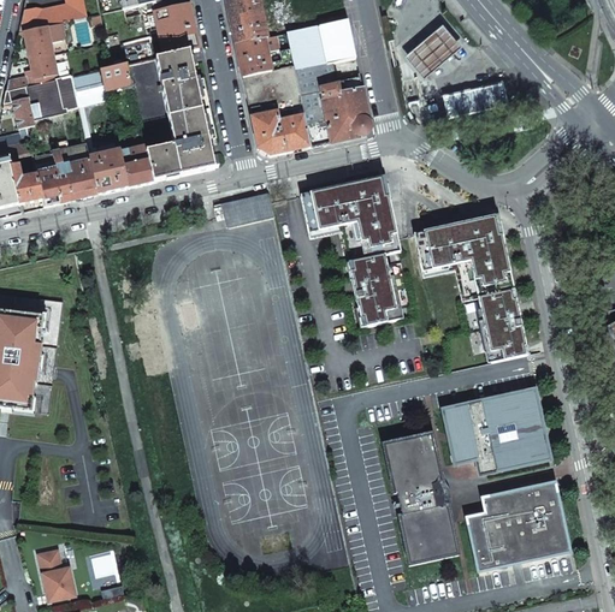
[(65,0),(66,3),(22,12),(18,31),(23,29),(61,22),(86,16),(81,0),(65,0)]
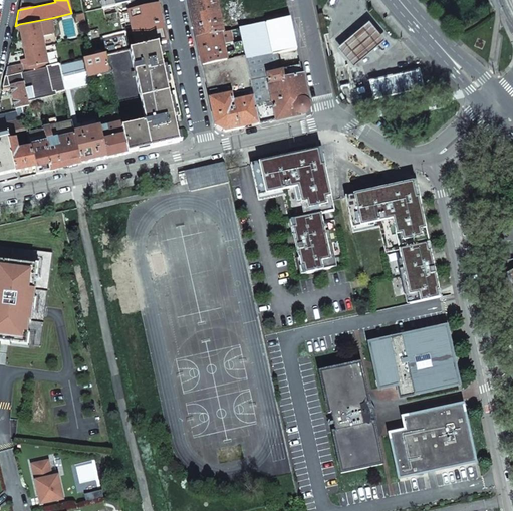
[(126,0),(127,8),(158,2),(157,0),(126,0)]
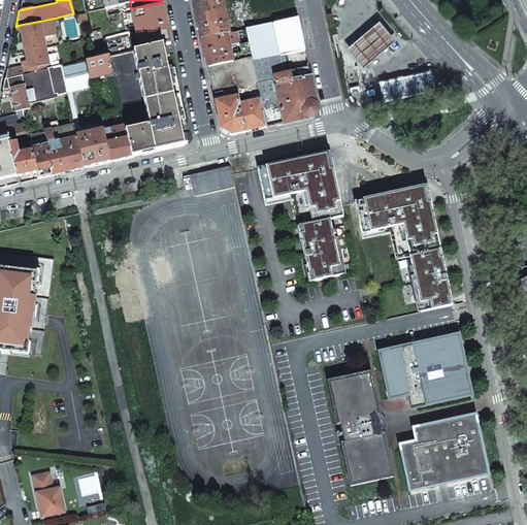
[(193,0),(200,36),(228,30),(223,0),(193,0)]
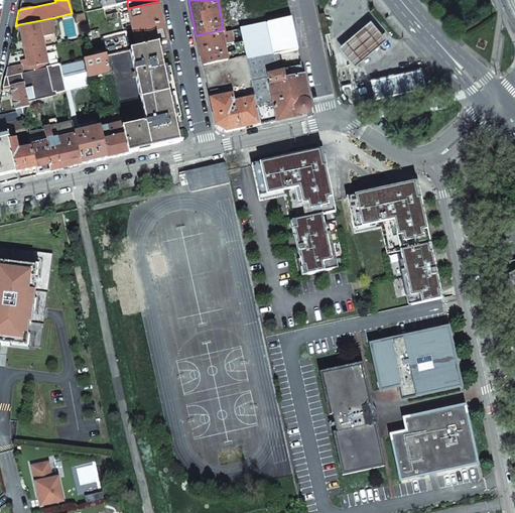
[(131,23),(136,46),(158,41),(166,39),(158,2),(128,8),(128,10),(122,11),(125,24),(131,23)]
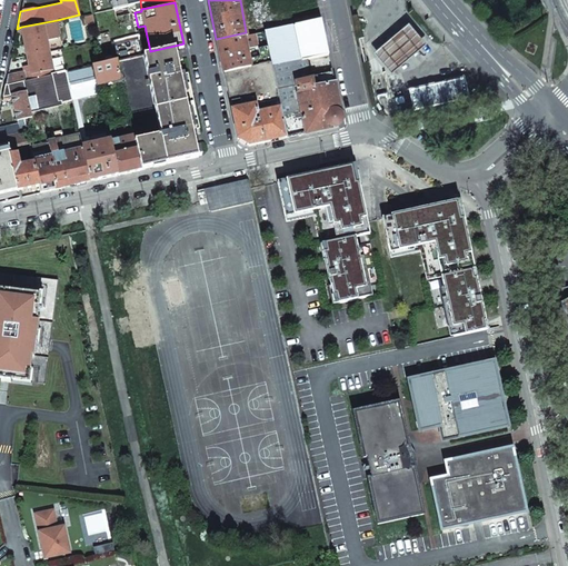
[(93,20),(91,12),(82,13),(83,22),(93,20)]
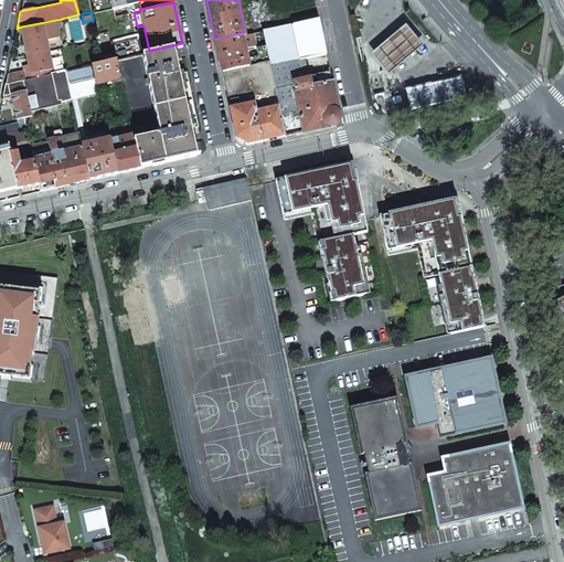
[(318,17),(290,22),(298,57),(322,52),(326,52),(325,49),(319,20),(318,17)]
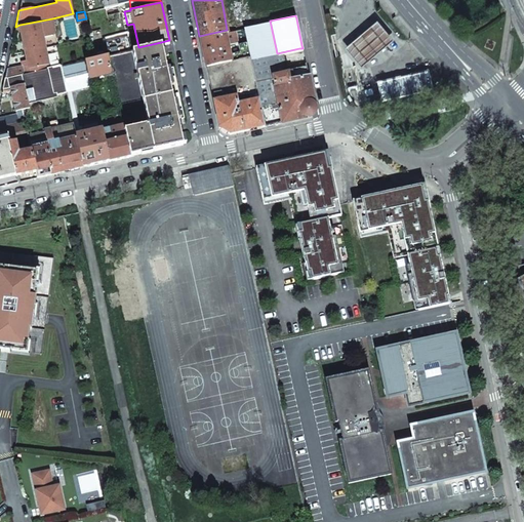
[(22,39),(24,49),(45,45),(43,36),(52,33),(54,30),(52,18),(19,25),(22,39)]
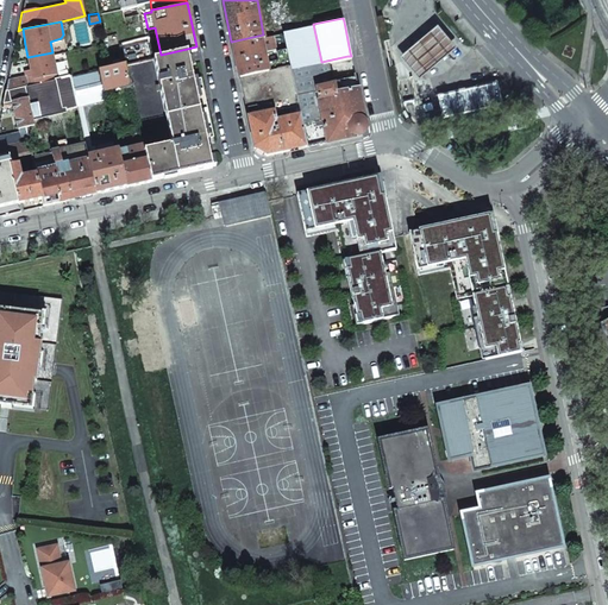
[(436,21),(399,52),(417,75),(453,44),(436,21)]
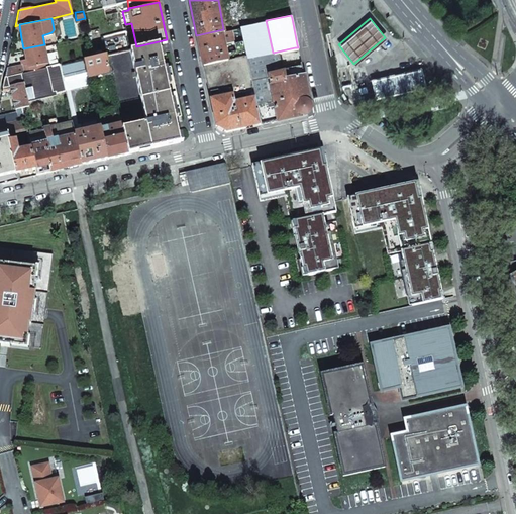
[(245,54),(261,122),(306,112),(308,109),(310,106),(301,63),(281,68),(282,70),(278,71),(273,53),(266,20),(239,26),(242,39),(245,54)]
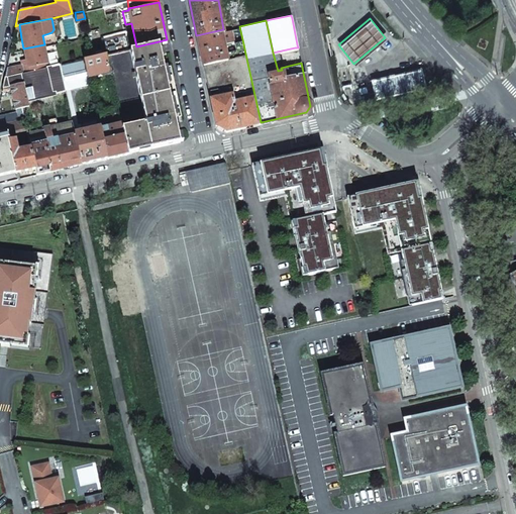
[(245,54),(242,39),(233,41),(235,48),(226,50),(224,41),(233,40),(230,28),(223,29),(196,35),(203,64),(245,54)]
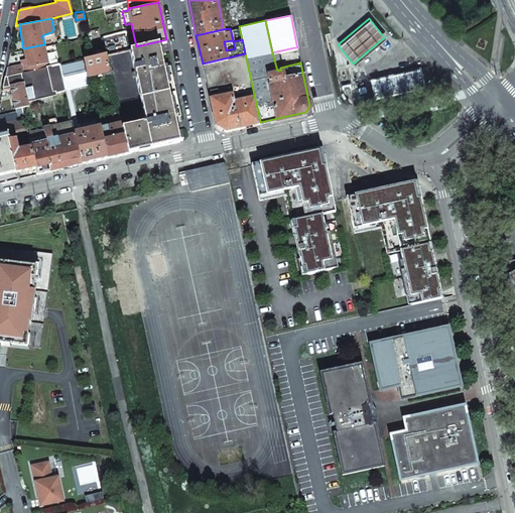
[(121,125),(127,151),(179,140),(158,41),(136,46),(129,47),(144,112),(130,115),(131,123),(121,125)]
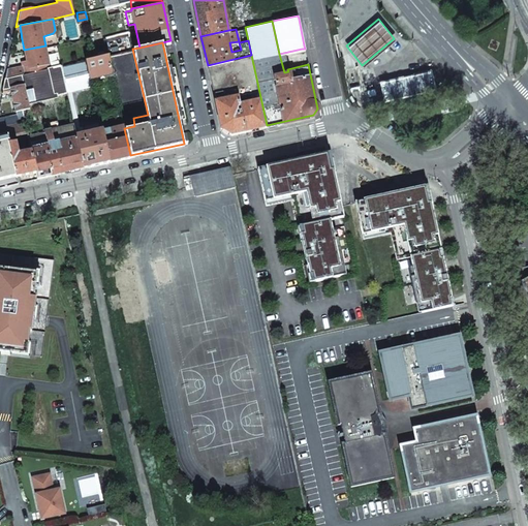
[(51,67),(45,45),(24,50),(26,59),(27,64),(22,64),(6,68),(4,78),(51,67)]
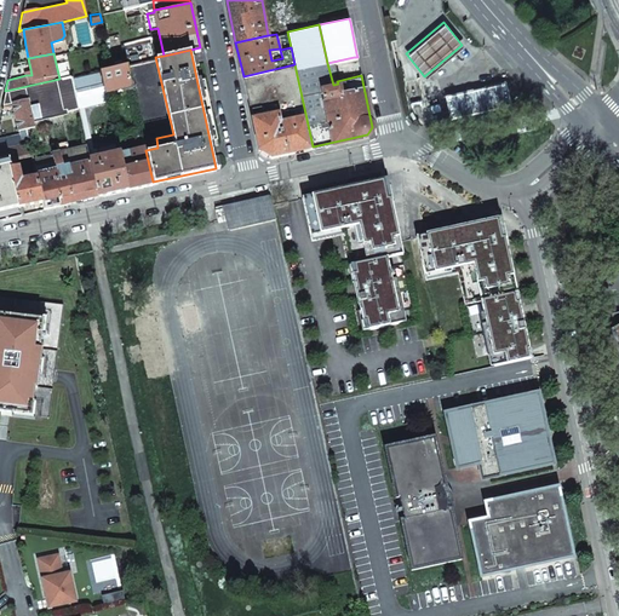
[(144,145),(145,150),(158,148),(156,138),(173,134),(155,57),(126,64),(131,84),(144,145)]
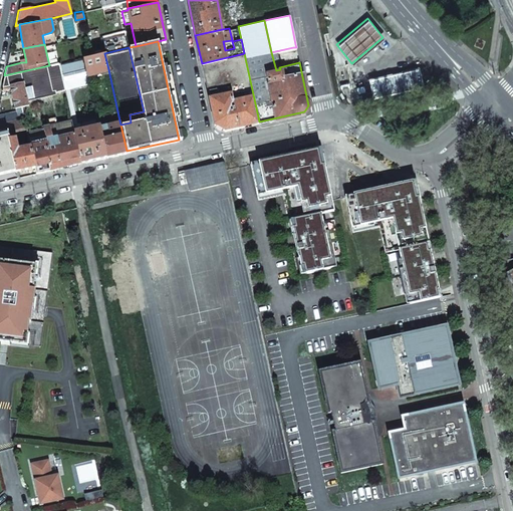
[(83,57),(87,73),(108,69),(104,53),(92,55),(83,57)]
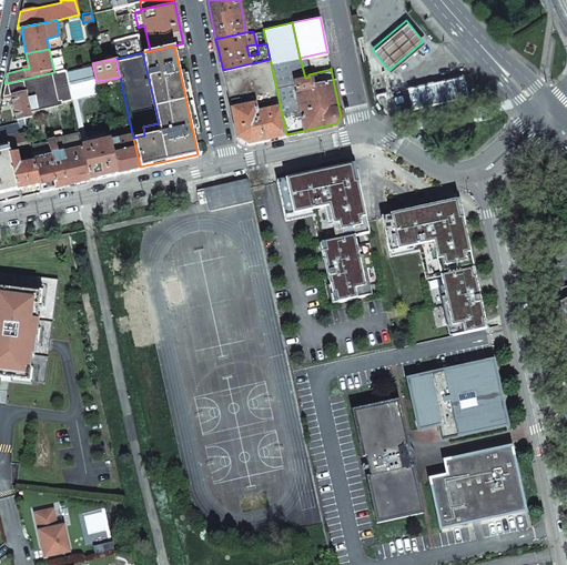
[(223,70),(236,135),(249,143),(259,141),(286,134),(270,59),(223,70)]
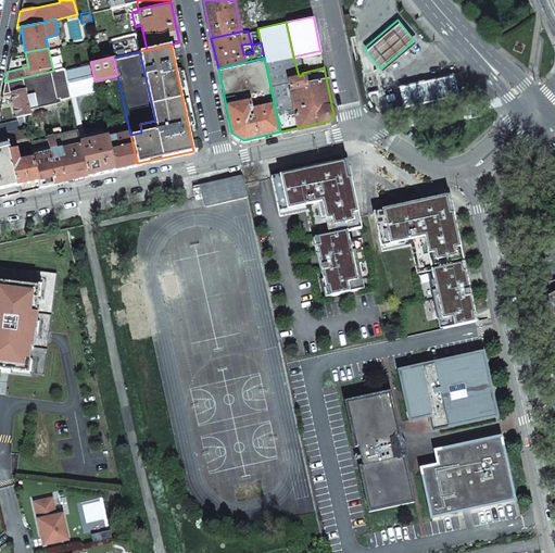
[(90,62),(64,67),(71,95),(97,89),(95,79),(90,62)]
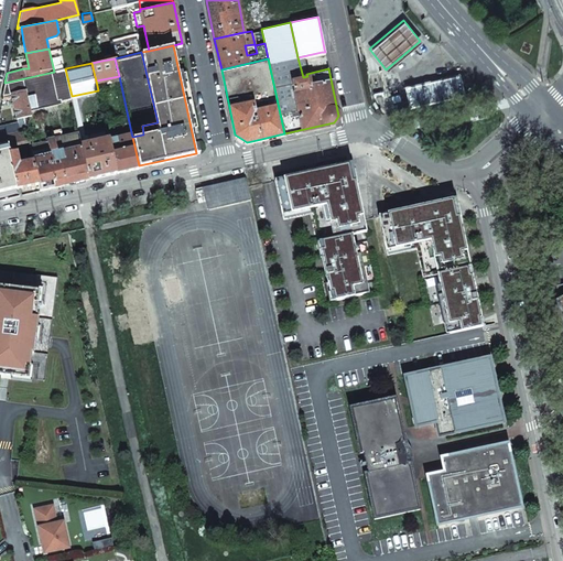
[(54,72),(4,83),(2,94),(25,88),(29,106),(72,97),(72,96),(65,68),(54,72)]
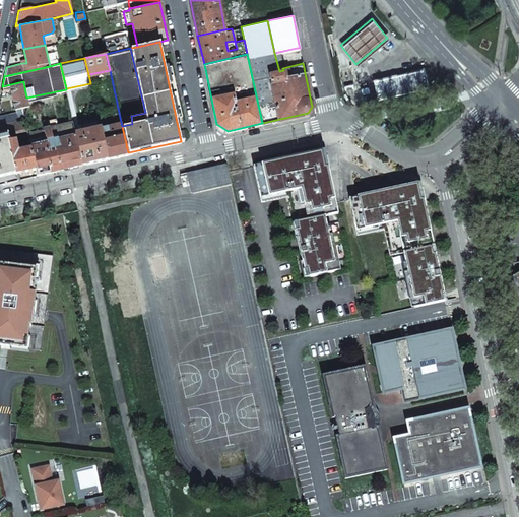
[(373,77),(377,98),(429,85),(424,65),(417,67),(373,77)]
